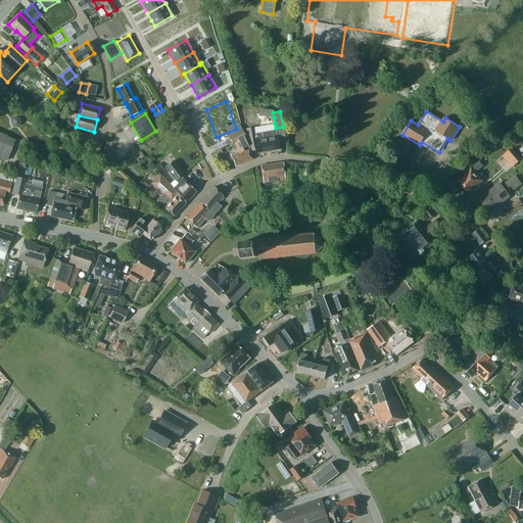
[(254,128),(246,129),(251,151),(258,150),(258,153),(278,150),(279,148),(276,130),(255,134),(254,128)]
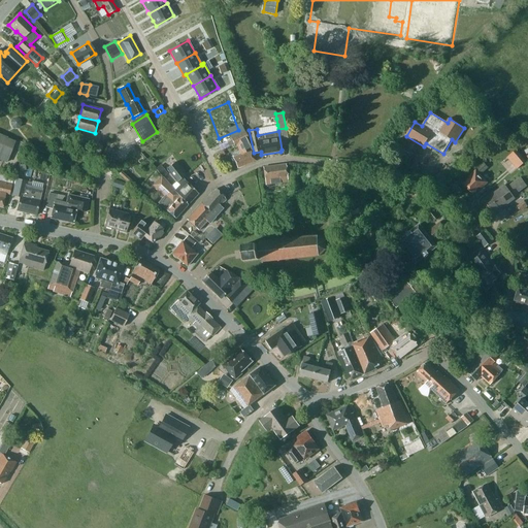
[(248,139),(245,132),(231,139),(234,145),(236,144),(241,155),(233,158),(238,169),(256,161),(252,151),(248,139)]
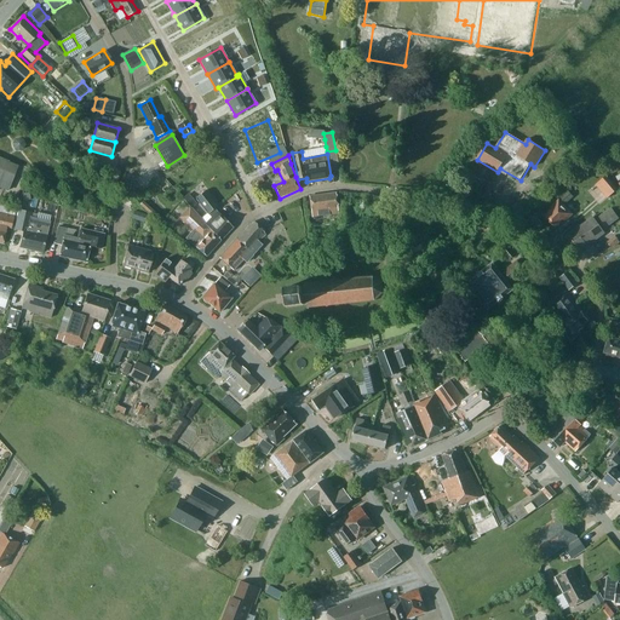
[(9,162),(0,159),(0,187),(7,191),(17,166),(9,162)]
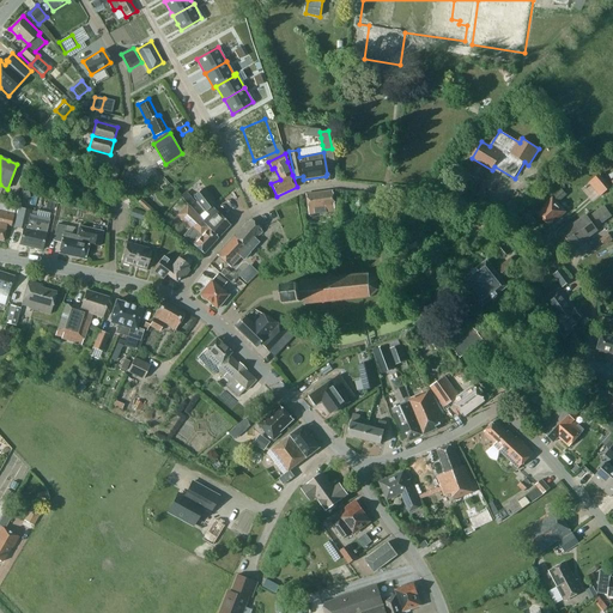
[(600,174),(589,183),(601,198),(612,188),(600,174)]
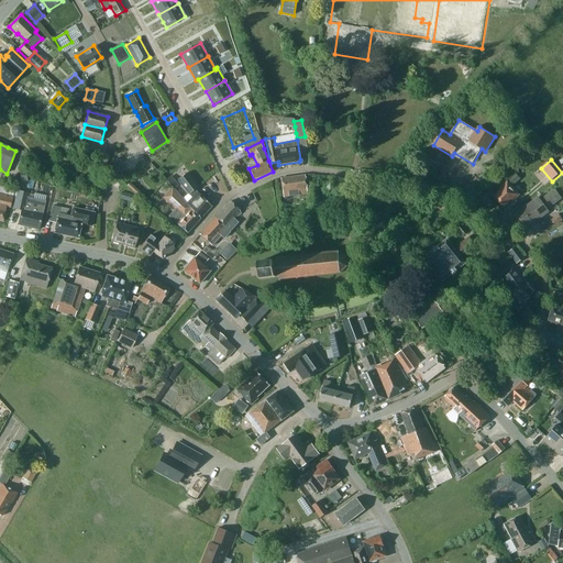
[(200,219),(211,207),(195,190),(197,188),(186,174),(178,180),(189,195),(192,198),(187,205),(200,219)]
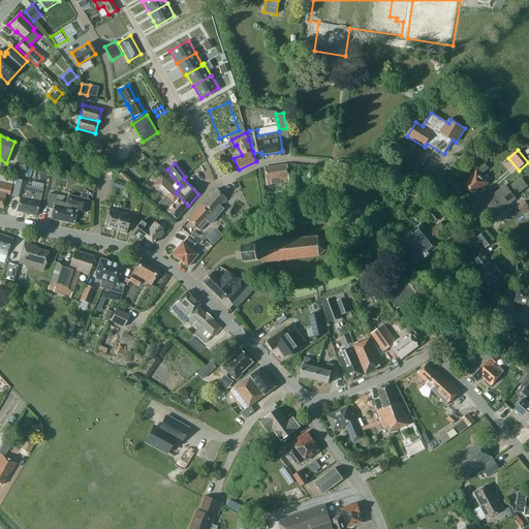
[(471,178),(465,185),(474,194),(481,188),(483,189),(489,183),(481,175),(489,168),(485,163),(477,170),(470,177),(471,178)]
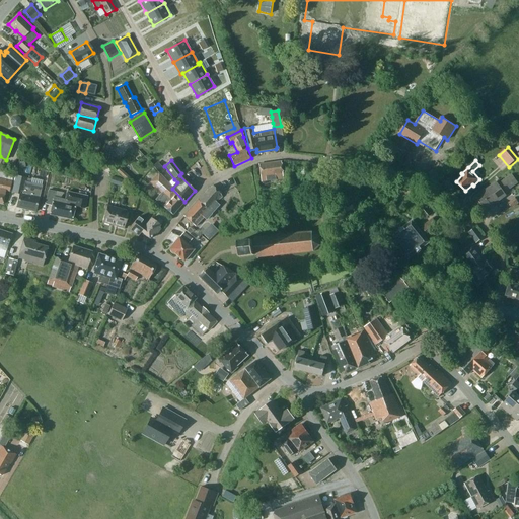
[(157,162),(153,166),(160,174),(165,170),(157,162)]
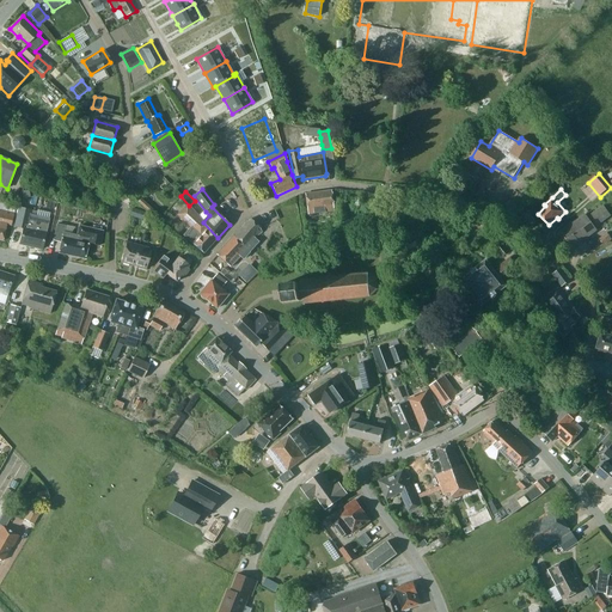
[(308,214),(330,212),(334,212),(331,191),(305,195),(308,214)]
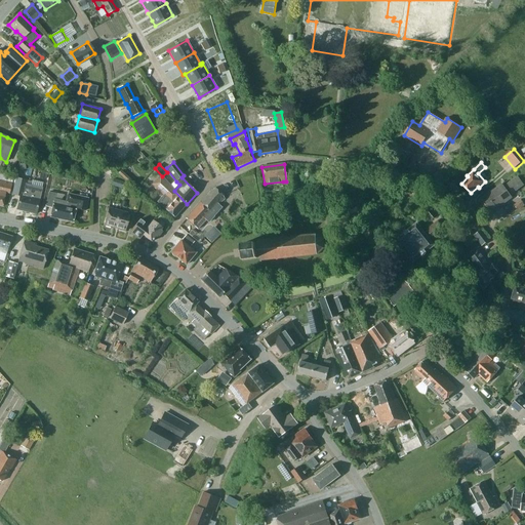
[(0,171),(0,179),(13,183),(14,175),(0,171)]
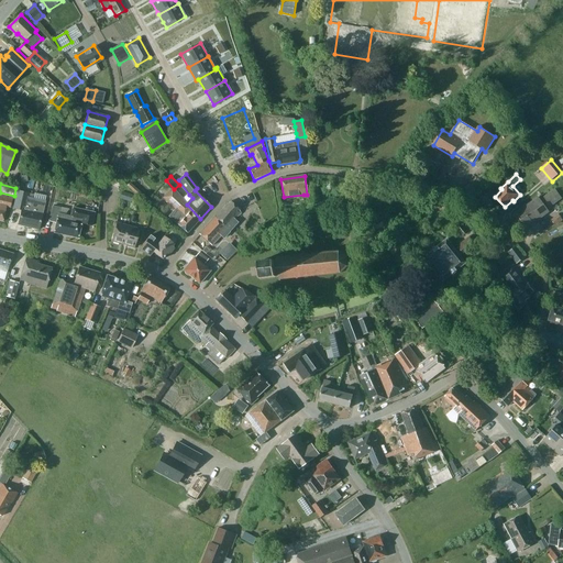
[(200,219),(187,205),(173,188),(163,198),(176,209),(168,217),(187,233),(200,219)]
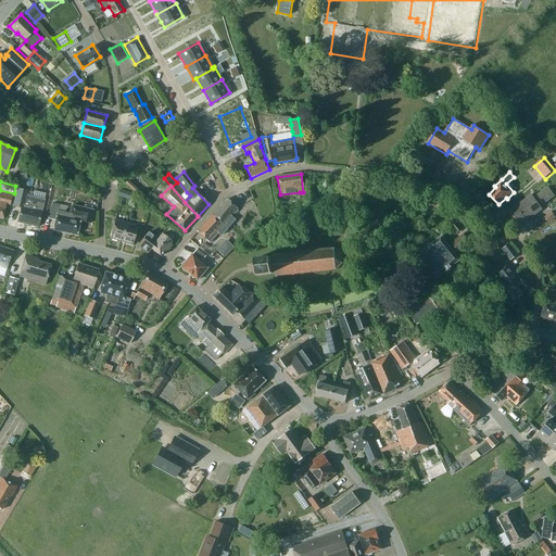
[(314,198),(312,186),(304,187),(306,199),(314,198)]
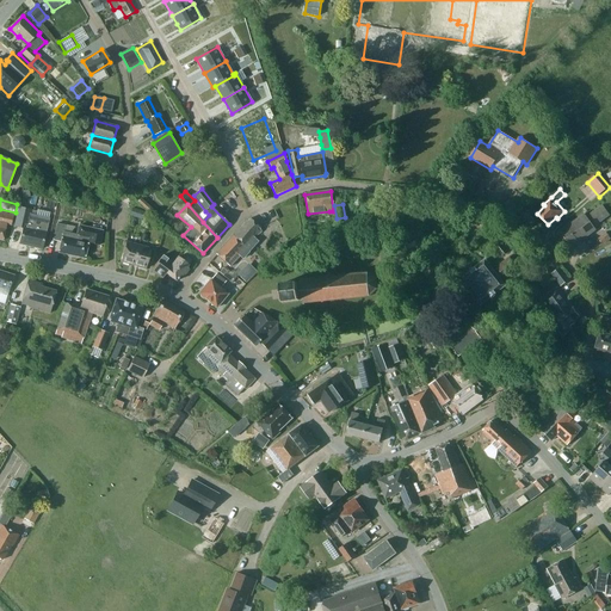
[(610,216),(603,205),(587,217),(585,215),(562,230),(574,246),(596,230),(594,227),(610,216)]
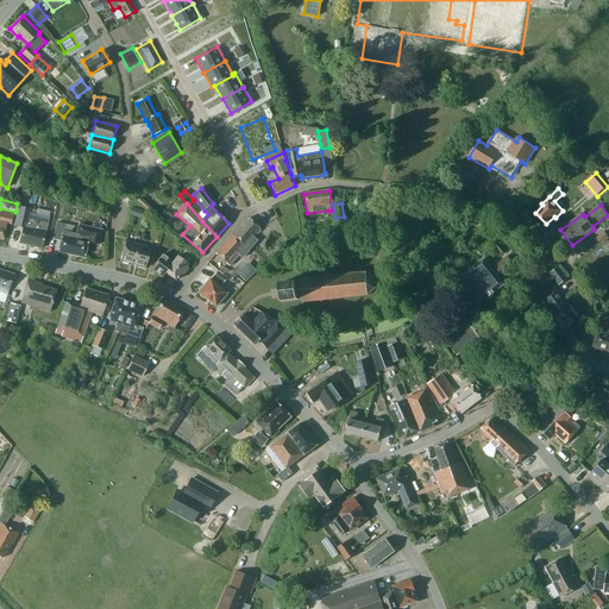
[(38,211),(19,207),(14,226),(24,227),(20,244),(42,249),(49,219),(37,215),(38,211)]
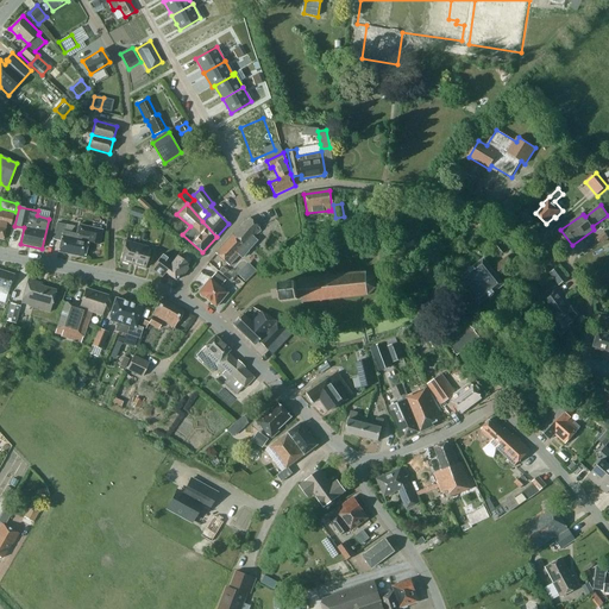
[(146,212),(132,207),(130,215),(144,219),(146,212)]
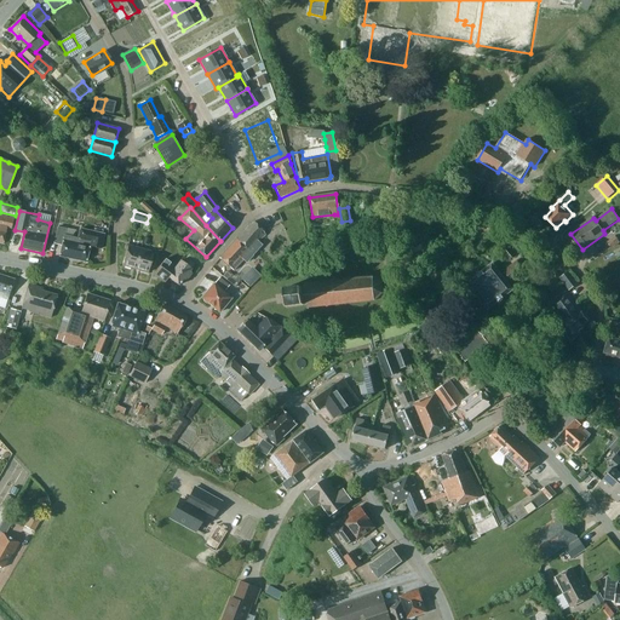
[(7,228),(11,229),(15,216),(0,212),(0,244),(4,245),(7,228)]
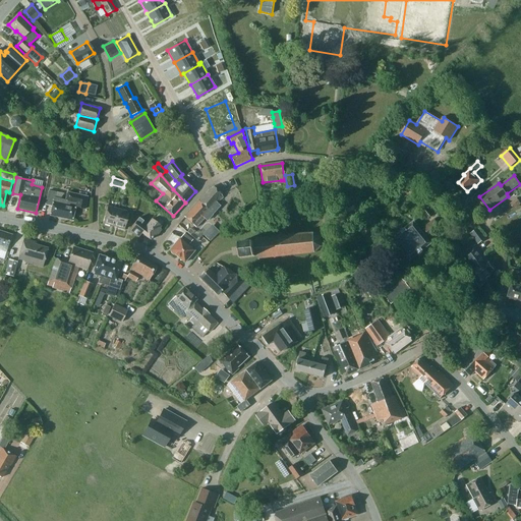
[(187,218),(199,227),(207,218),(205,217),(223,193),(213,185),(187,218)]
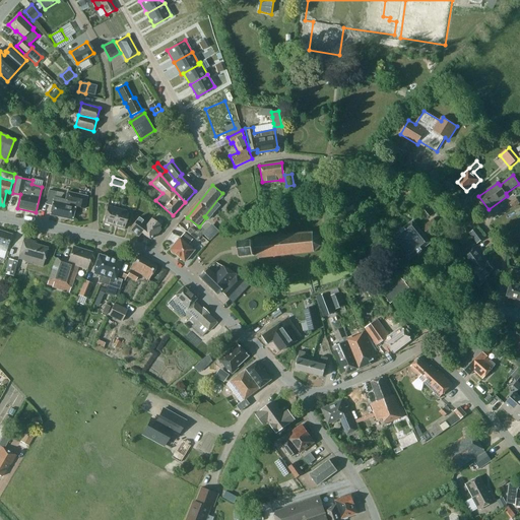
[(49,190),(46,204),(52,206),(50,215),(72,219),(75,206),(85,208),(87,197),(67,192),(65,200),(54,197),(56,192),(49,190)]
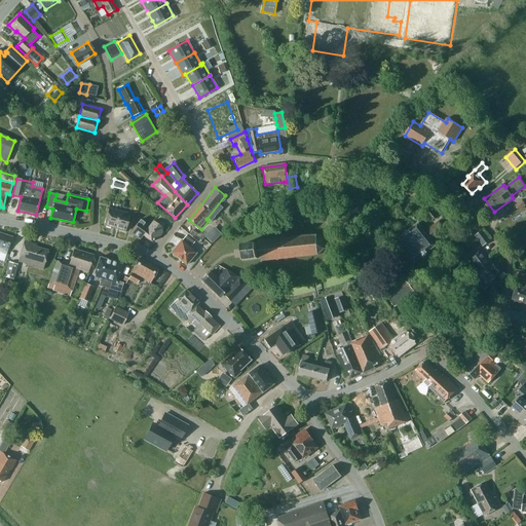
[(115,228),(119,212),(109,209),(104,225),(115,228)]
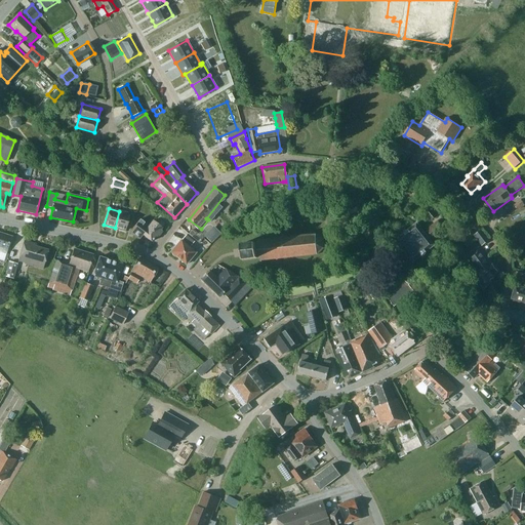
[(436,216),(431,210),(427,213),(432,219),(436,216)]
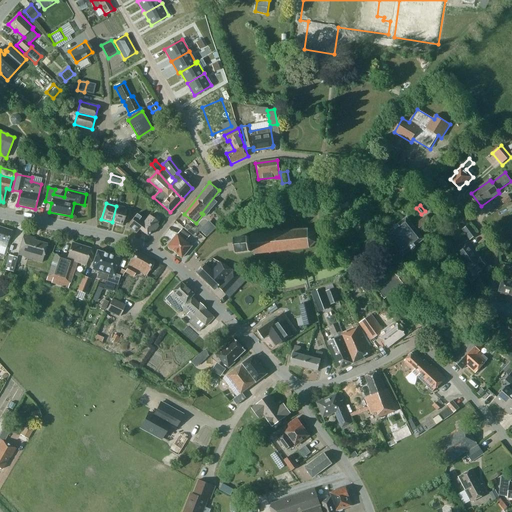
[(123,225),(127,208),(116,206),(112,222),(123,225)]
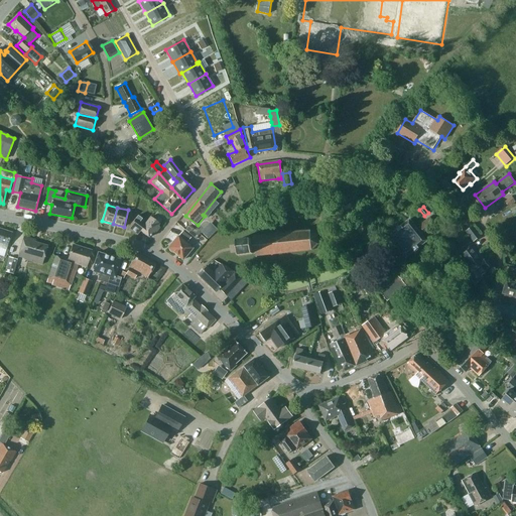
[(146,223),(138,216),(128,229),(137,235),(140,231),(146,223)]
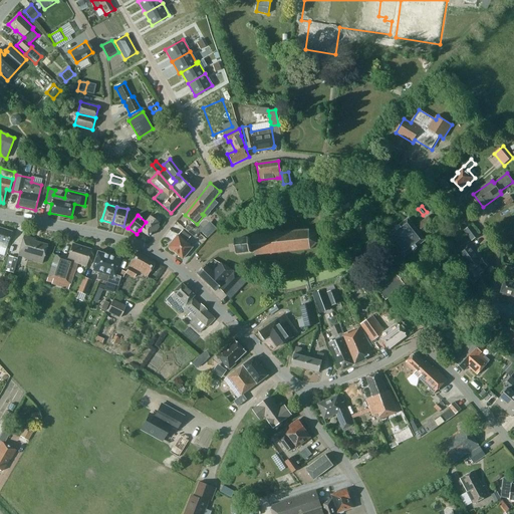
[(146,222),(157,230),(160,227),(158,225),(162,220),(157,216),(155,220),(150,216),(146,222)]
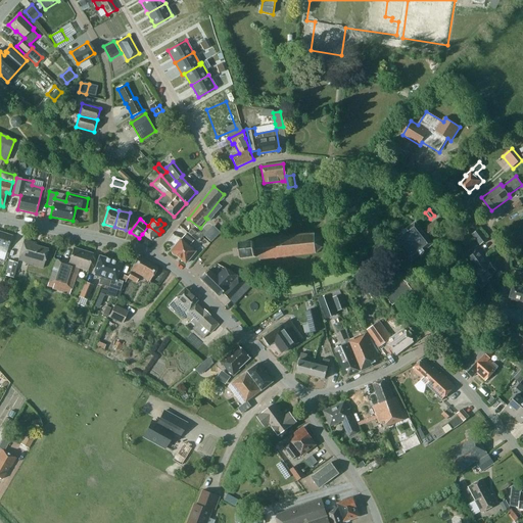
[(443,228),(437,220),(423,231),(416,223),(394,239),(405,252),(399,256),(406,265),(411,260),(412,262),(433,244),(429,239),(443,228)]
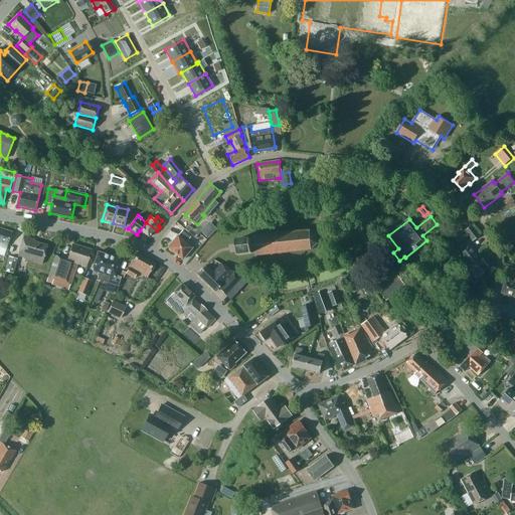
[(155,233),(157,230),(146,222),(140,230),(149,237),(153,231),(155,233)]
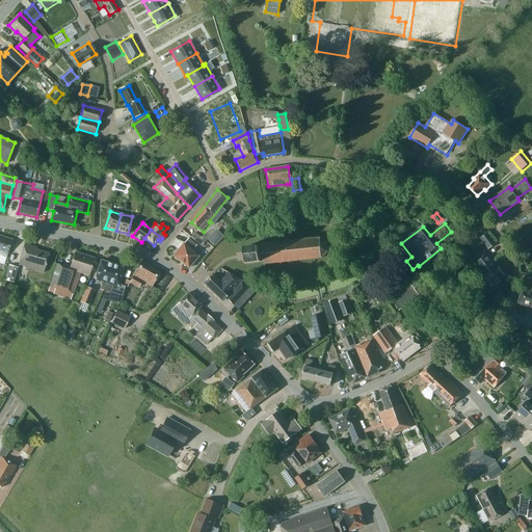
[(245,256),(246,261),(246,264),(262,262),(264,262),(264,267),(267,267),(266,263),(280,262),(281,266),(283,265),(283,262),(295,261),(296,264),(298,264),(298,260),(308,260),(308,263),(311,263),(310,259),(314,259),(314,262),(317,262),(317,259),(321,258),(322,259),(323,258),(323,257),(327,253),(329,254),(329,253),(327,251),(327,243),(329,241),(328,240),(326,242),(321,239),(322,237),(321,236),(320,239),(316,239),(315,234),(313,234),(313,239),(296,241),(296,237),(294,238),(294,241),(288,241),(288,237),(286,237),(286,242),(280,242),(280,238),(277,238),(278,242),(271,243),(271,239),(269,239),(269,243),(264,244),(264,242),(262,242),(263,245),(244,247),(245,256)]
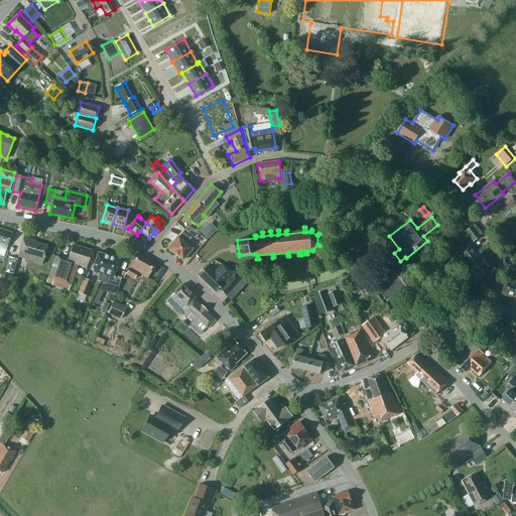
[(0,247),(7,249),(12,233),(0,228),(0,247)]
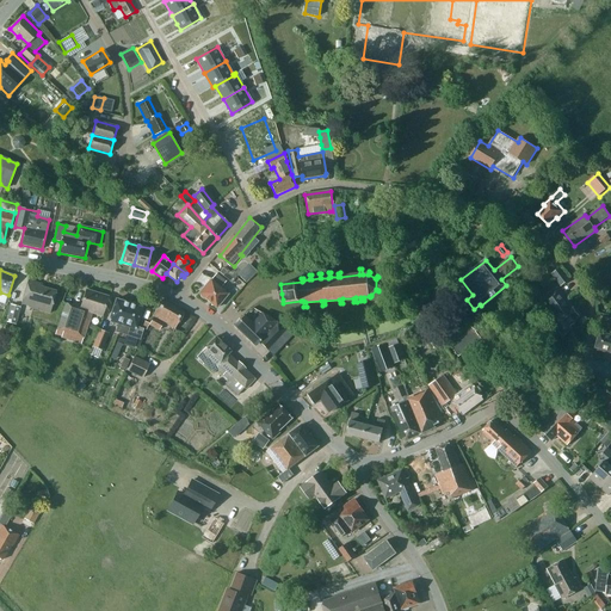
[(210,279),(199,294),(216,308),(220,304),(221,304),(224,300),(224,298),(228,295),(223,290),(226,289),(222,287),(226,282),(216,273),(210,279)]
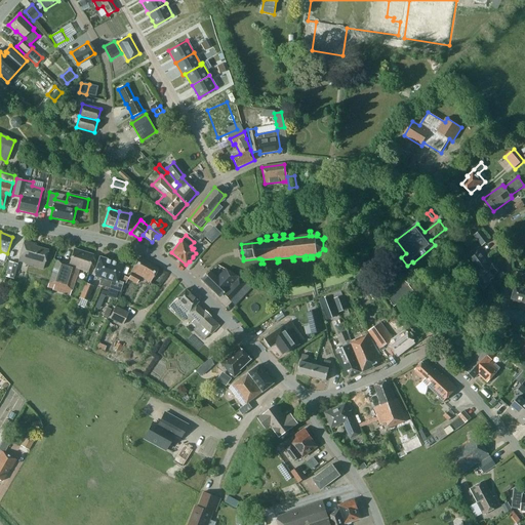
[(36,244),(24,241),(18,261),(26,264),(25,265),(43,270),(48,250),(36,246),(36,244)]
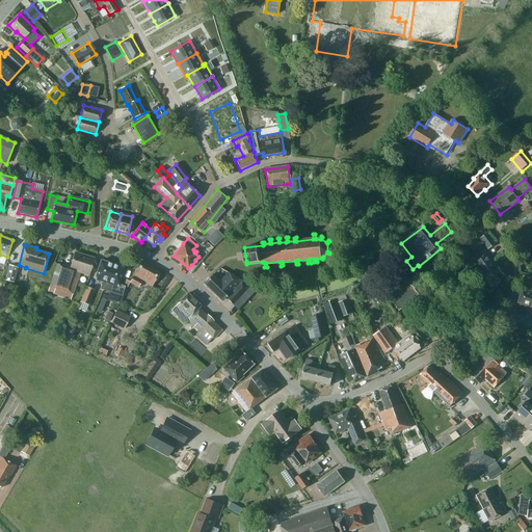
[(498,269),(485,251),(475,259),(479,263),(476,264),(483,273),(479,276),(490,292),(499,287),(497,284),(501,281),(500,280),(505,275),(499,268),(498,269)]
